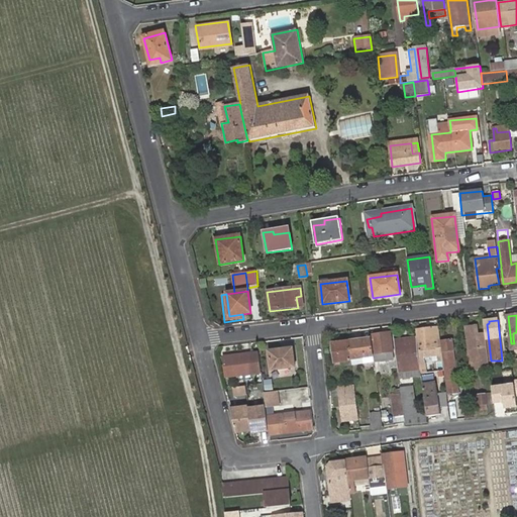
[(467,326),(470,344),(471,354),(464,355),(467,365),(471,365),(489,362),(488,352),(485,332),(479,333),(478,325),(467,326)]
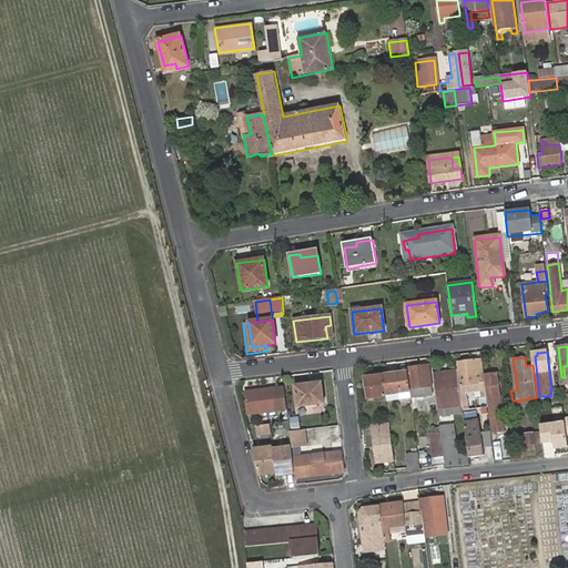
[(417,367),(411,368),(409,368),(413,397),(425,395),(432,395),(430,386),(428,366),(417,367)]
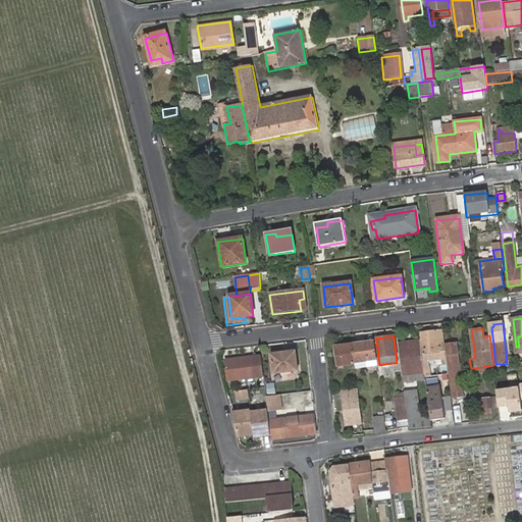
[(424,360),(425,370),(426,372),(430,372),(429,360),(447,358),(445,338),(423,342),(425,360),(424,360)]
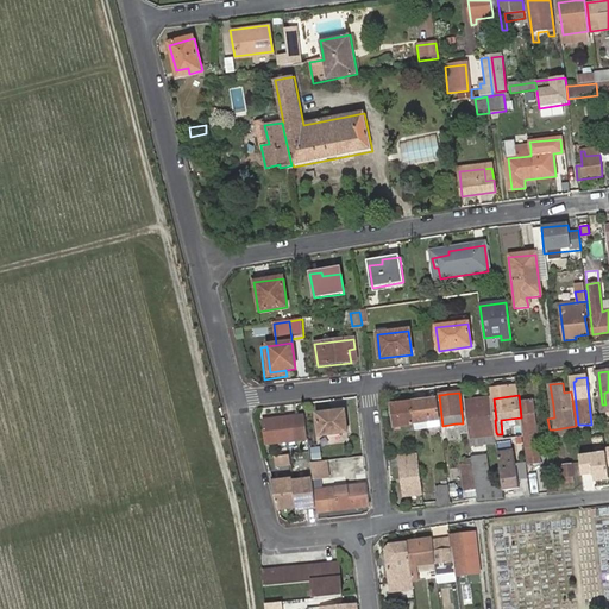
[(495,420),(493,399),(468,402),(471,435),(496,432),(495,420)]
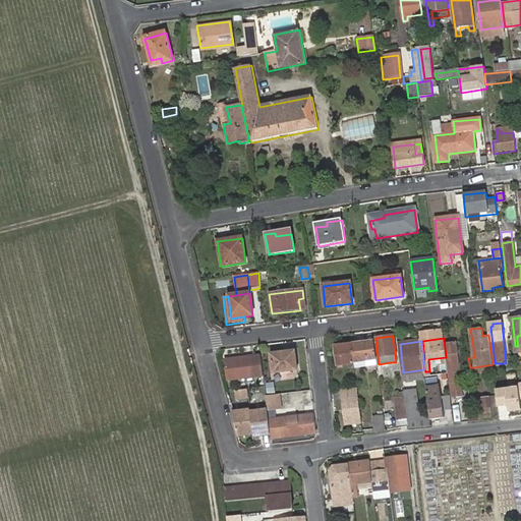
[(374,342),(352,345),(354,362),(377,359),(374,342)]
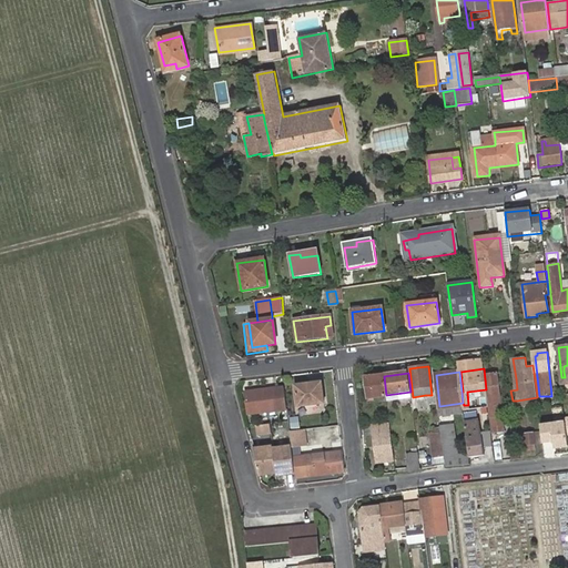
[(504,432),(497,374),(486,375),(493,433),(504,432)]
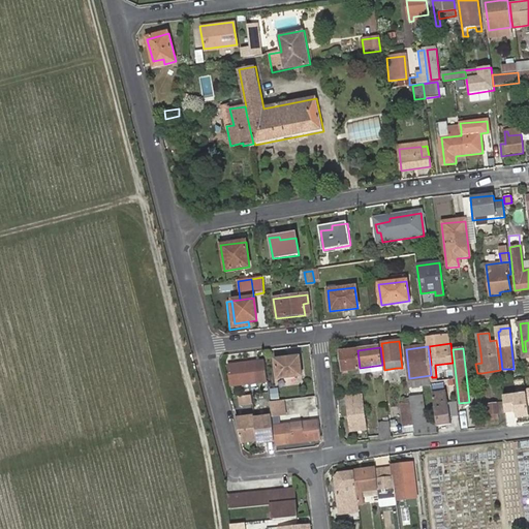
[(360,368),(358,350),(341,352),(343,372),(360,370),(360,368)]
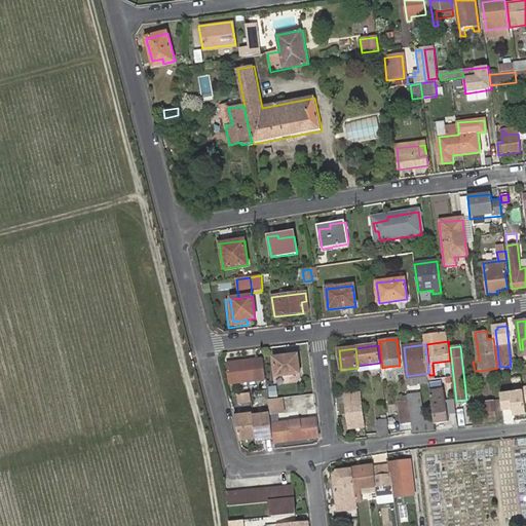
[(276,377),(300,374),(298,355),(273,358),(275,376),(276,377)]
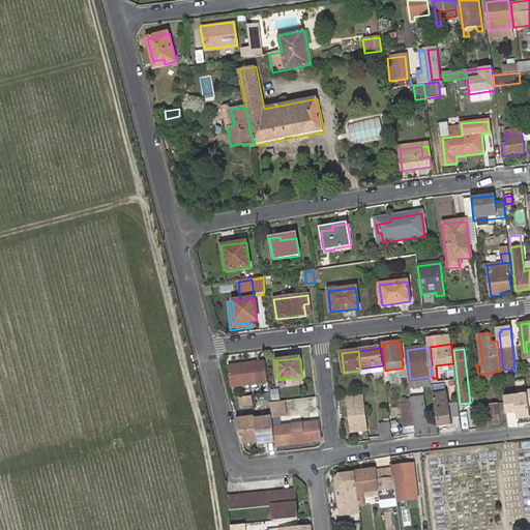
[(268,382),(265,361),(254,363),(230,366),(233,386),(256,383),(268,382)]
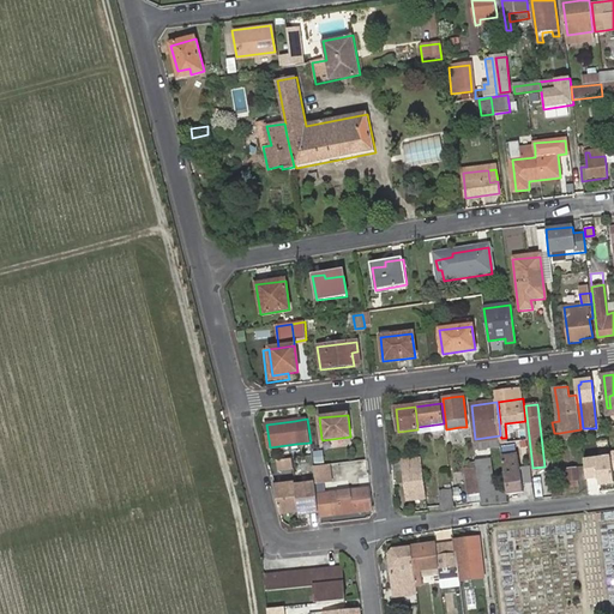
[(444,423),(417,427),(417,429),(419,434),(445,431),(444,423)]
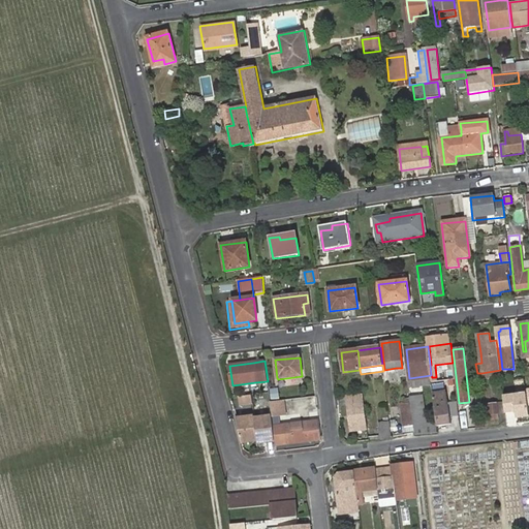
[(431,375),(409,378),(410,385),(432,383),(432,377),(431,375)]
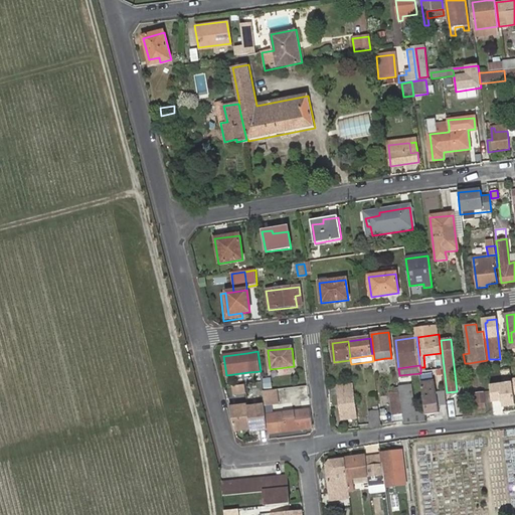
[(514,404),(512,382),(489,385),(491,399),(499,398),(501,406),(514,404)]
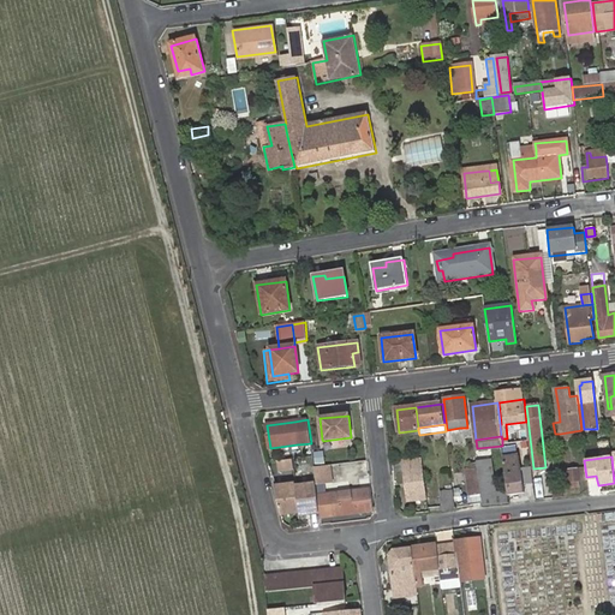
[(404,463),(405,471),(423,469),(422,460),(404,463)]
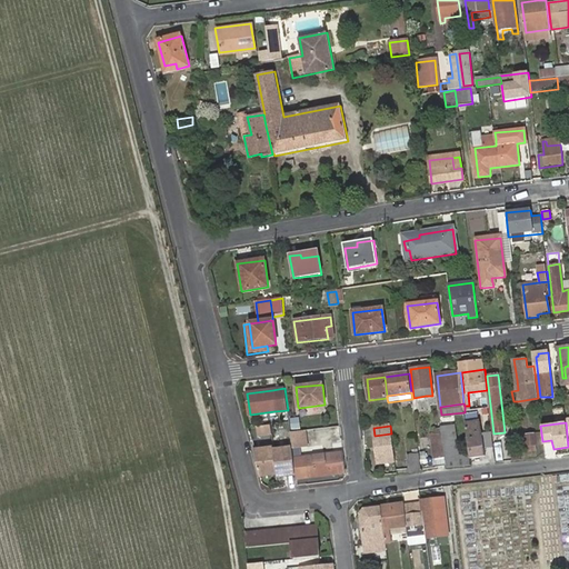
[(452,426),(441,428),(442,433),(445,456),(456,455),(452,426)]
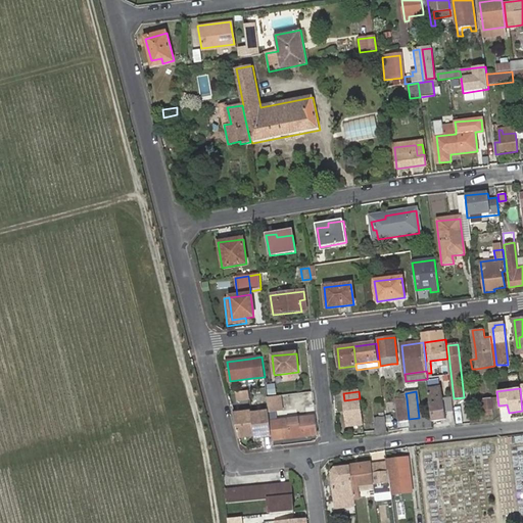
[(442,391),(429,393),(432,417),(432,418),(433,425),(440,424),(440,420),(445,420),(444,413),(443,398),(442,391)]
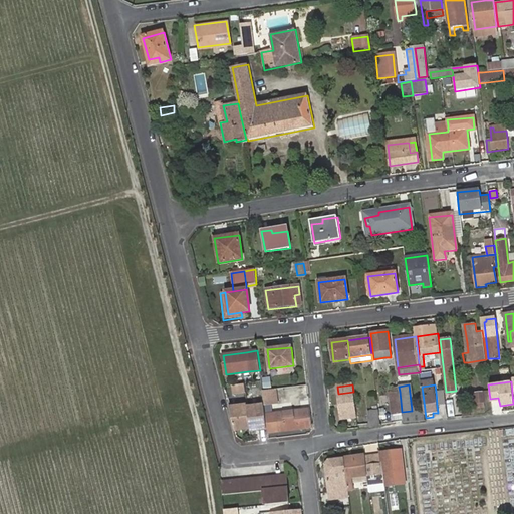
[(262,387),(261,402),(277,403),(278,389),(262,387)]
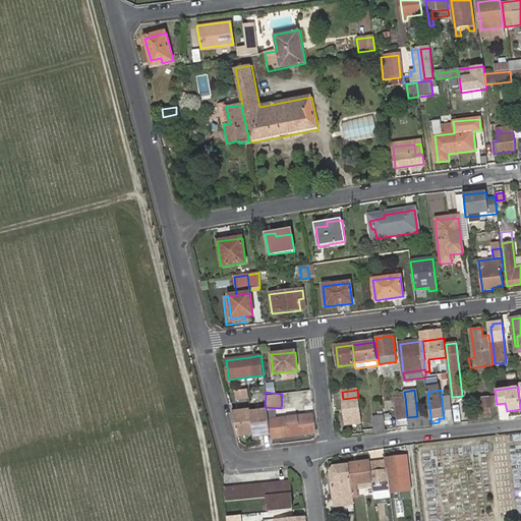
[(442,397),(443,411),(452,410),(450,396),(442,397)]
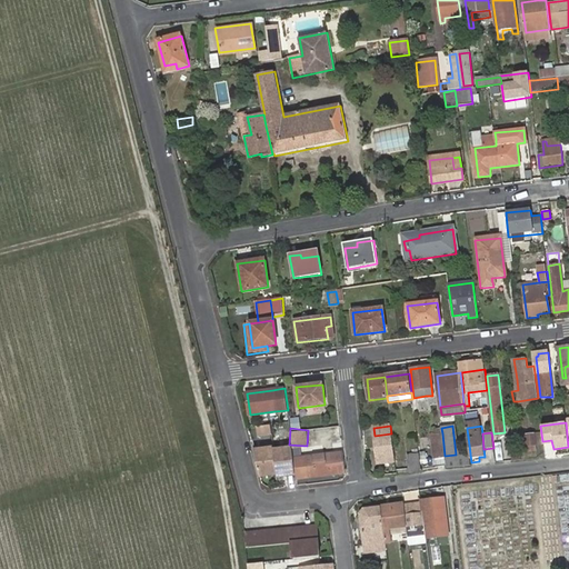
[(391,433),(375,436),(378,463),(396,461),(391,433)]
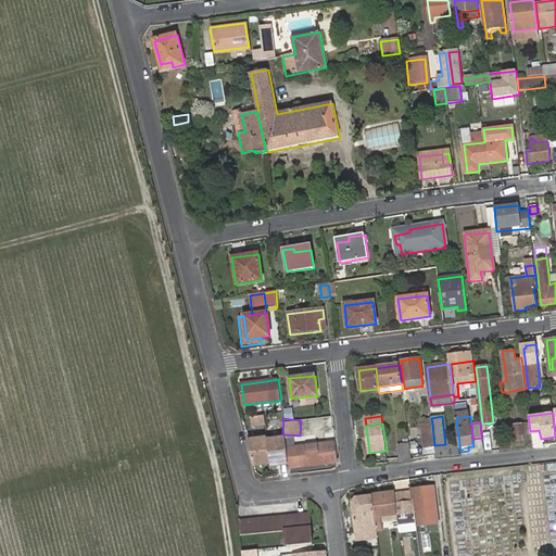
[(434,445),(432,424),(421,425),(424,447),(434,445)]
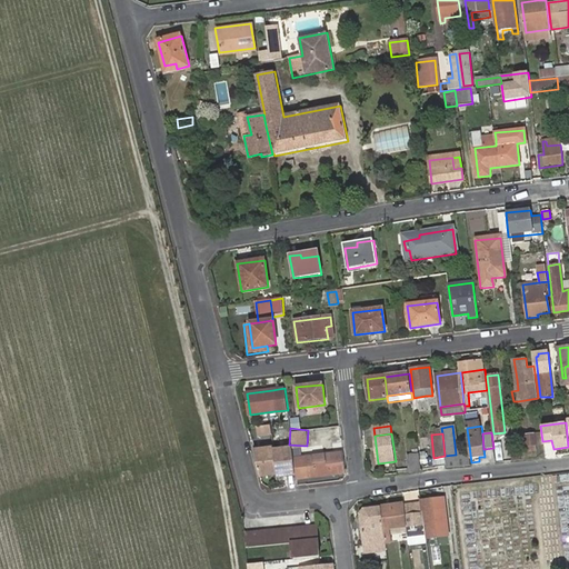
[(533,435),(520,437),(522,452),(536,451),(533,435)]
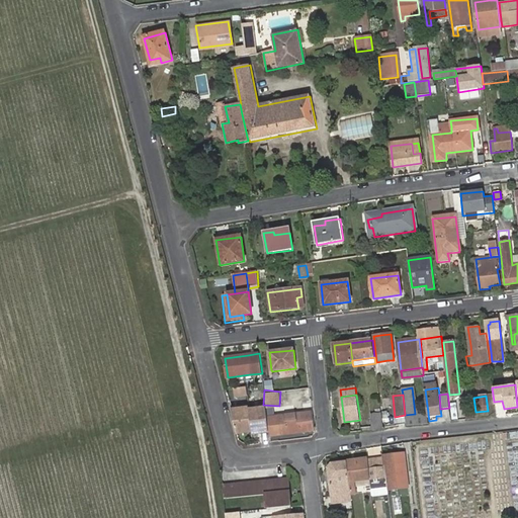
[(463,407),(465,419),(473,419),(472,406),(463,407)]
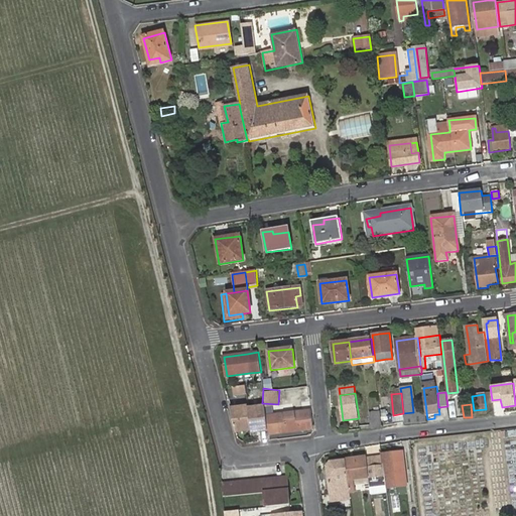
[(265,405),(248,407),(251,432),(268,430),(266,415),(265,405)]
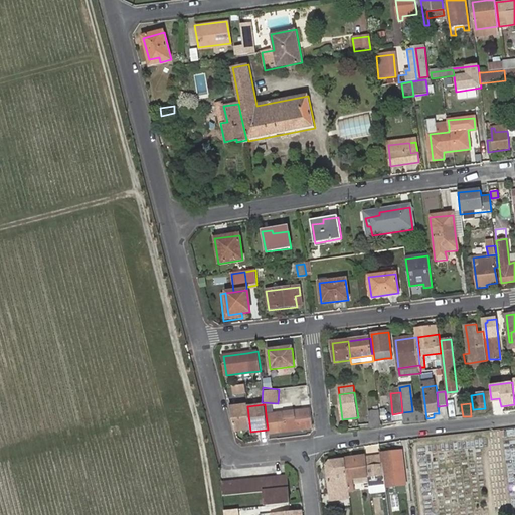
[(311,409),(266,414),(268,430),(268,434),(313,428),(311,409)]
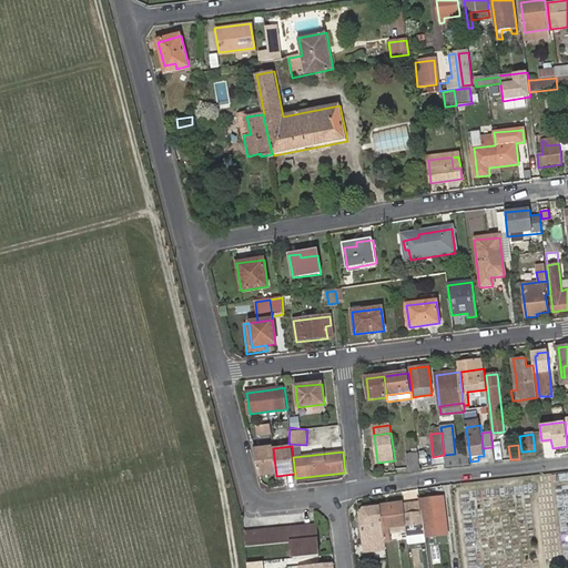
[(407,455),(409,473),(421,472),(421,469),(418,453),(407,455)]
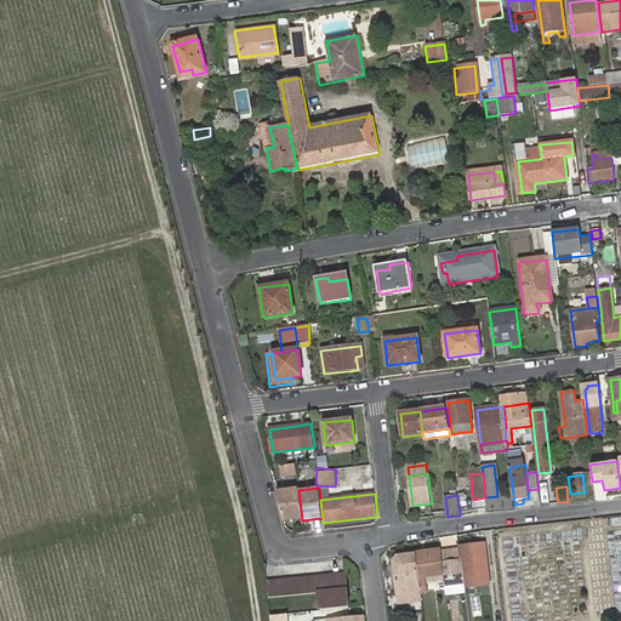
[(513,495),(497,496),(485,497),(488,511),(514,507),(514,505),(513,496),(513,495)]
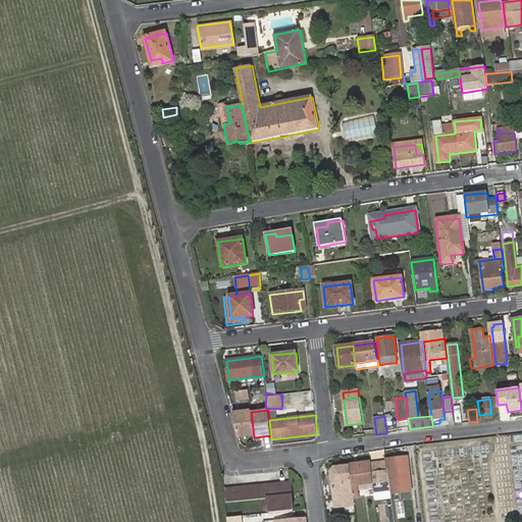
[(411,478),(408,459),(408,457),(386,459),(386,462),(388,481),(411,478)]
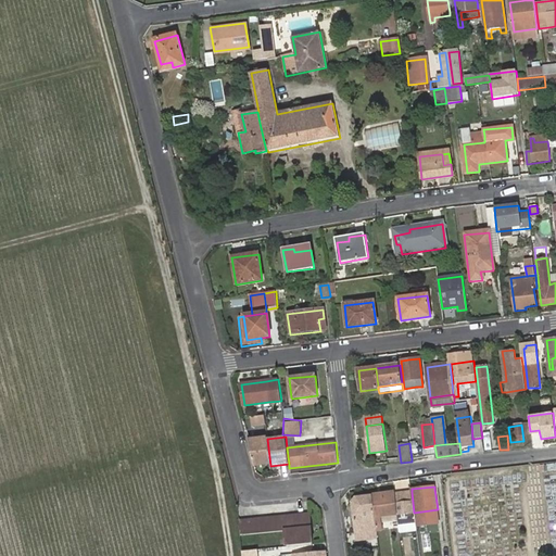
[(397,515),(414,513),(412,492),(412,489),(395,492),(395,494),(397,515)]
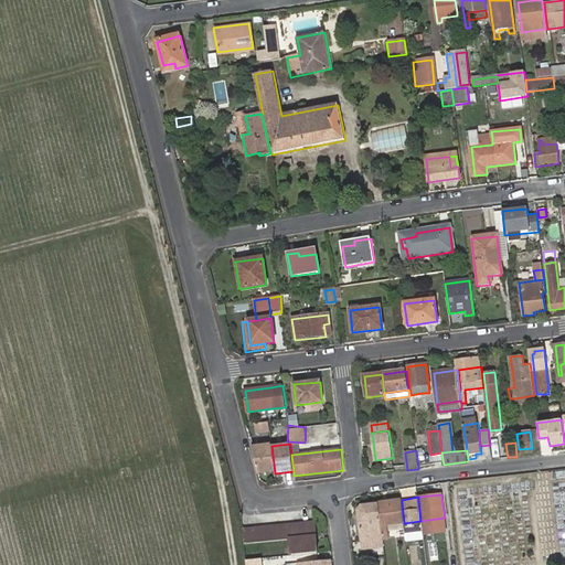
[(380,505),(382,525),(387,524),(404,523),(402,502),(402,500),(380,503),(380,504),(380,505)]
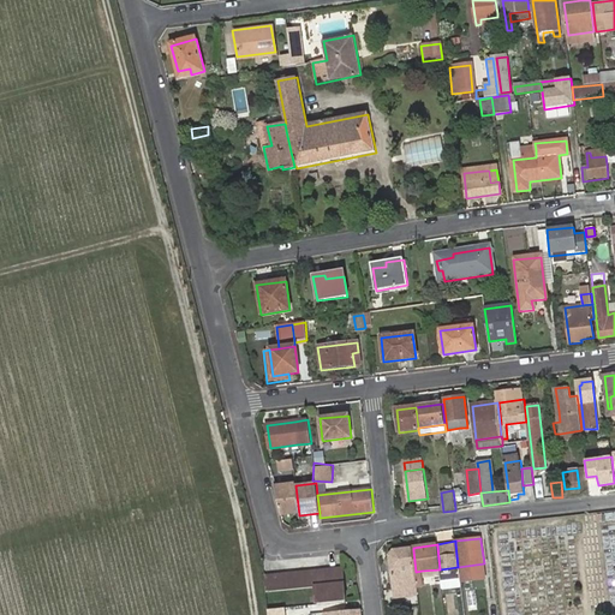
[(416,572),(413,550),(413,549),(395,550),(392,555),(395,590),(417,586),(416,572)]
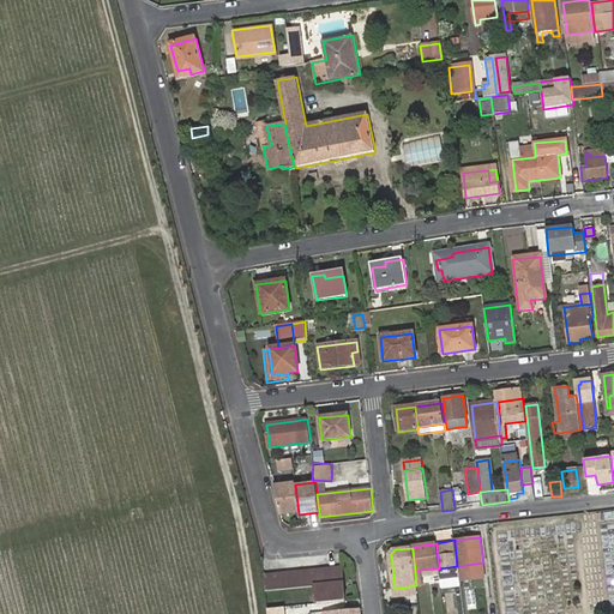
[(457,566),(439,569),(441,588),(459,585),(457,566)]
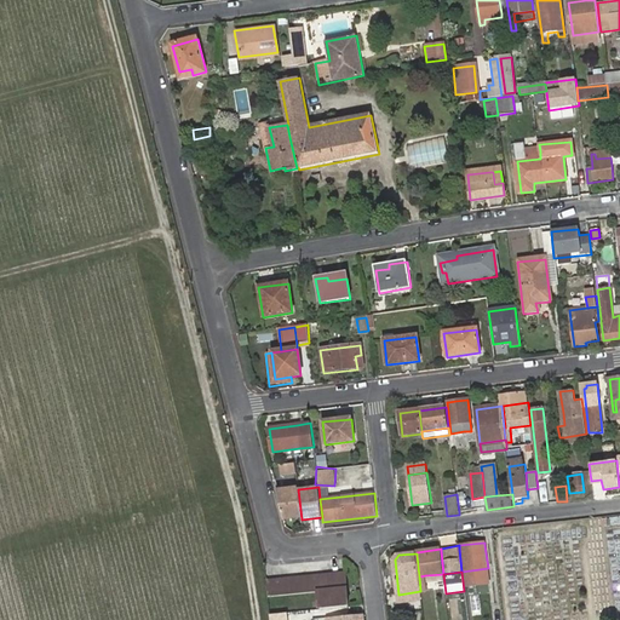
[(267,583),(268,598),(319,592),(346,589),(344,573),(267,583)]
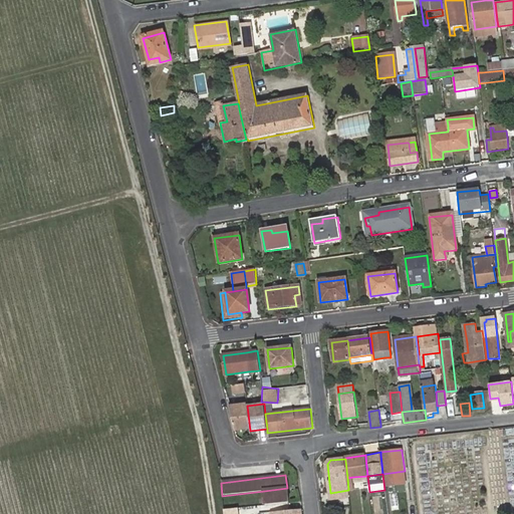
[(287,488),(264,491),(266,505),(289,503),(287,488)]
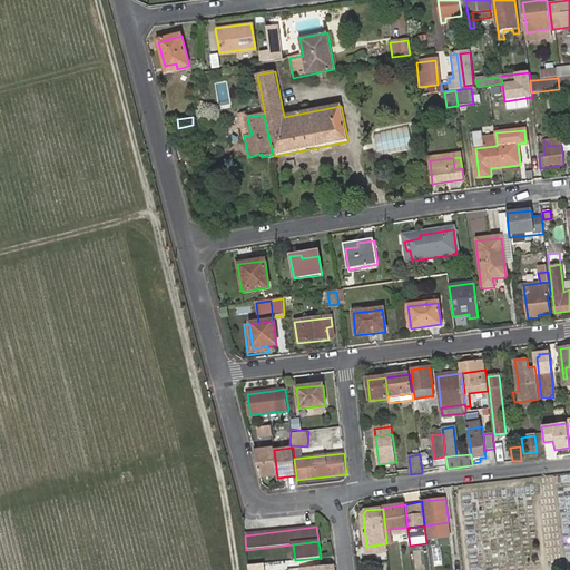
[(386,544),(386,543),(366,547),(367,553),(387,551),(386,544)]
